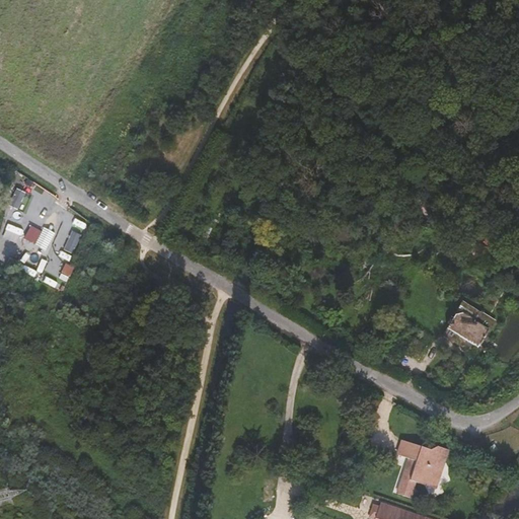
[(202,0),(195,0),(190,11),(198,15),(205,1),(202,0)]
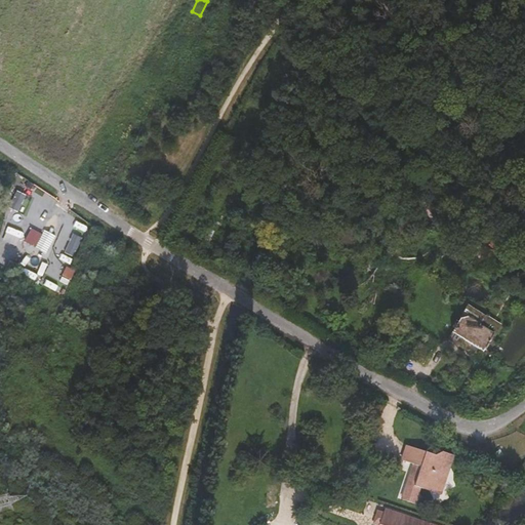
[(11,225),(4,238),(39,255),(45,244),(36,239),(42,228),(30,221),(25,232),(11,225)]
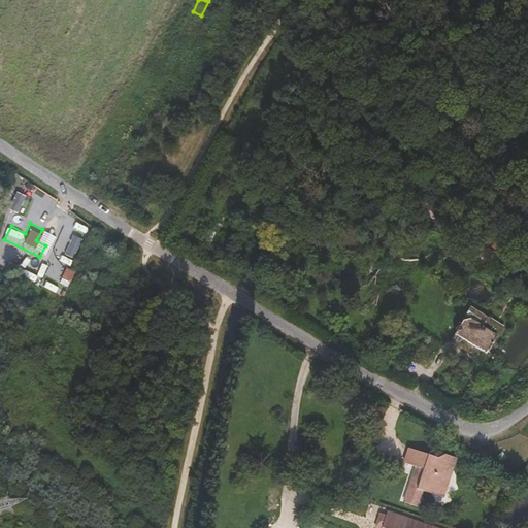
[(74,257),(80,237),(73,235),(66,254),(74,257)]
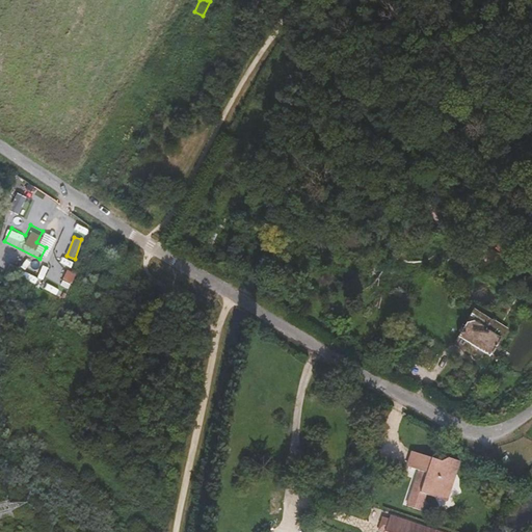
[(485,280),(508,287),(510,281),(487,272),(485,280)]
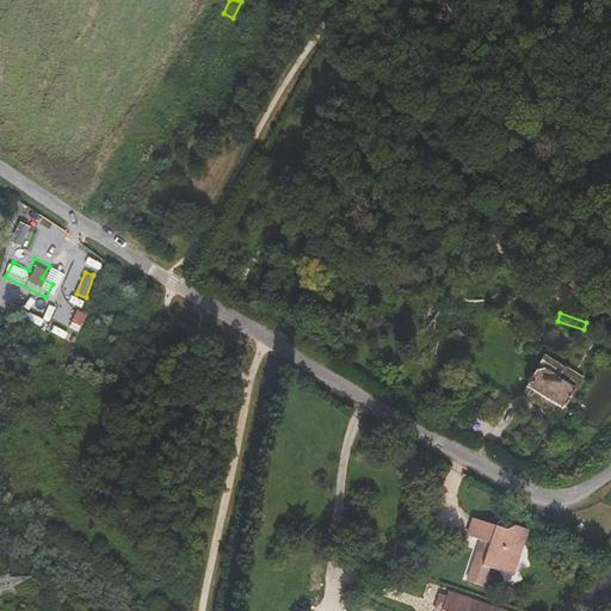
[(542,392),(532,413),(557,425),(572,395),(549,383),(545,393),(542,392)]
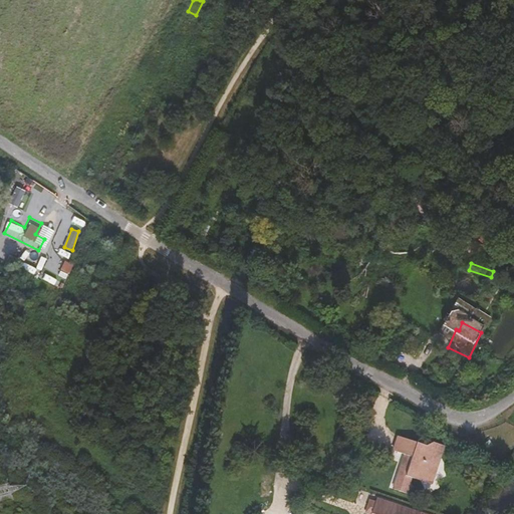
[(393,488),(408,493),(413,478),(435,483),(444,447),(397,434),(393,450),(403,452),(393,488)]
